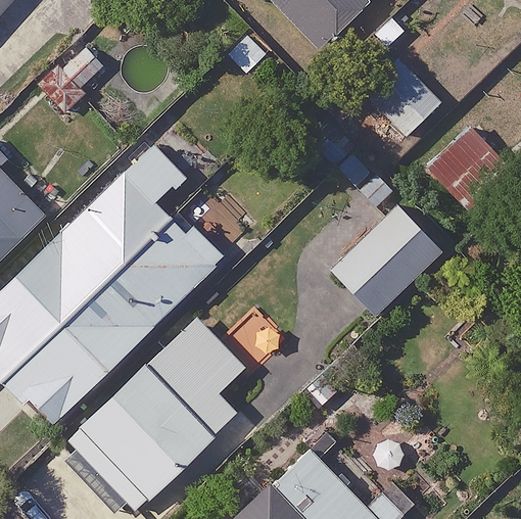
[(0,17),(15,0),(0,0),(0,17)]
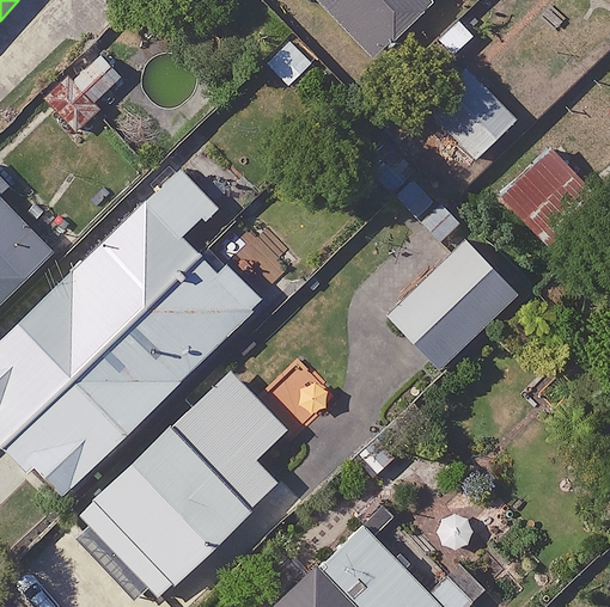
[(127,0),(103,0),(115,12),(127,0)]
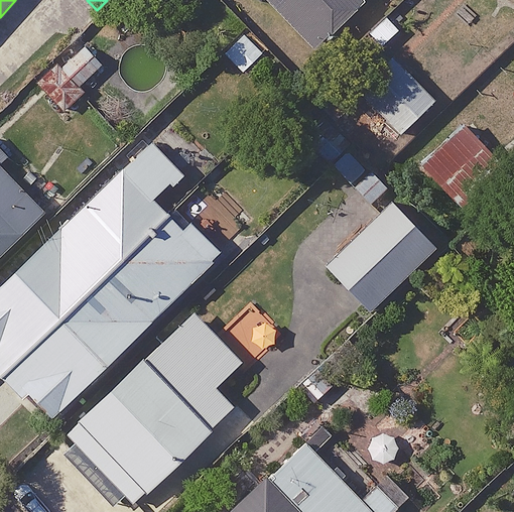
[(365,0),(263,0),(318,51),(365,0)]
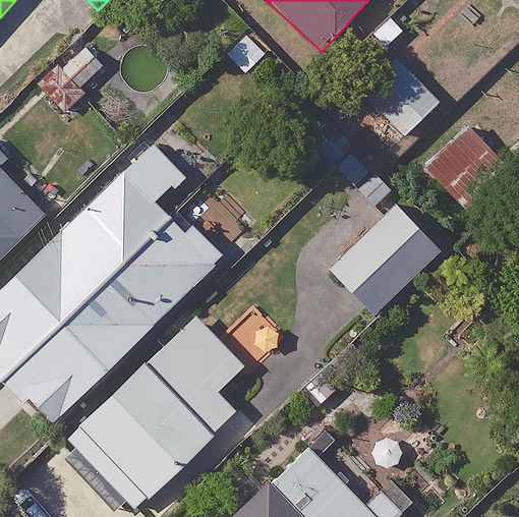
[(110,77),(88,48),(41,83),(62,113),(110,77)]
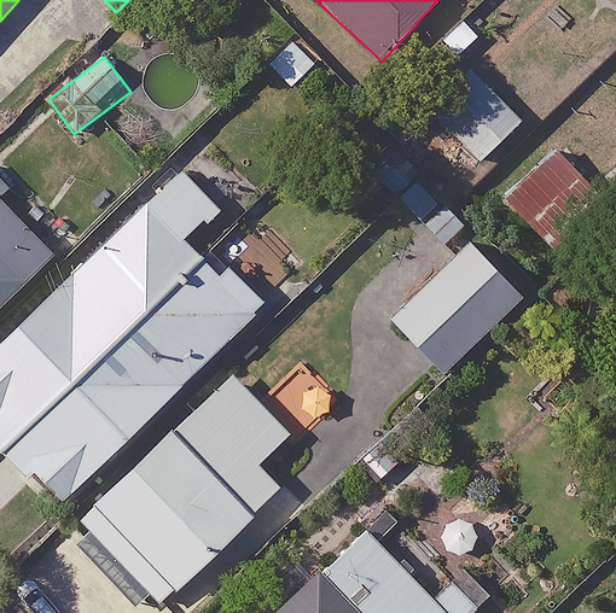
[(524,123),(469,64),(424,106),(480,165),(524,123)]
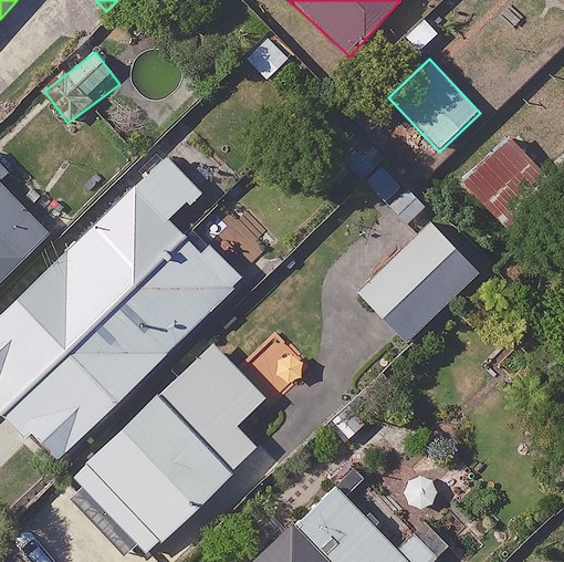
[(202,197),(163,156),(0,314),(0,407),(54,464),(241,282),(179,219),(202,197)]
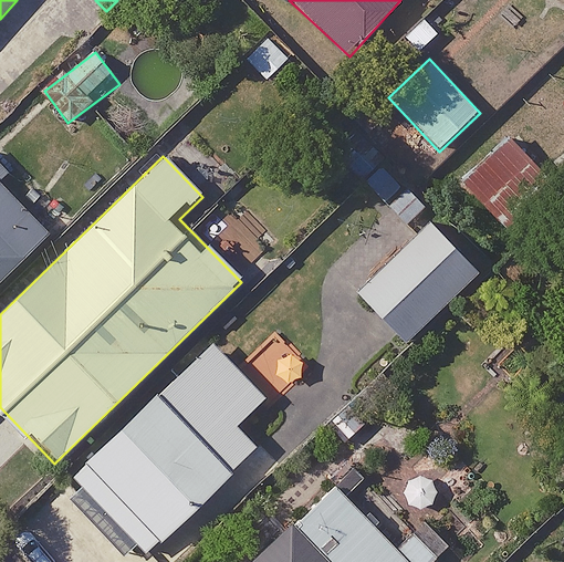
[(0,283),(51,233),(0,180),(0,283)]
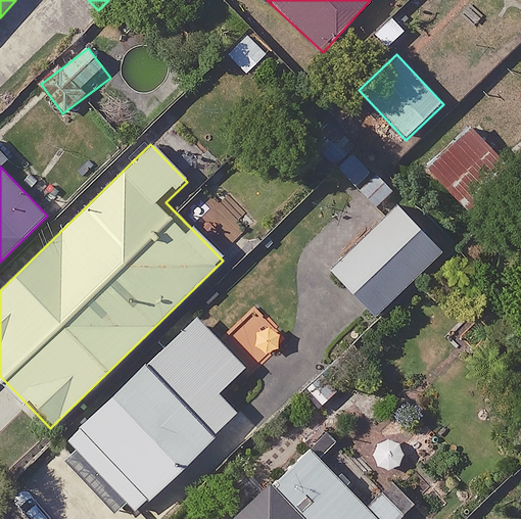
[(445,248),(401,202),(333,269),(378,315),(445,248)]
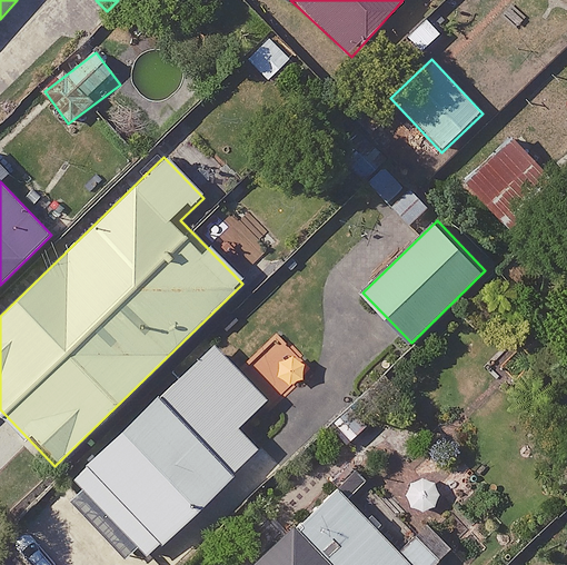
[(267,402),(214,345),(73,477),(148,556),(260,450),(239,428),(267,402)]
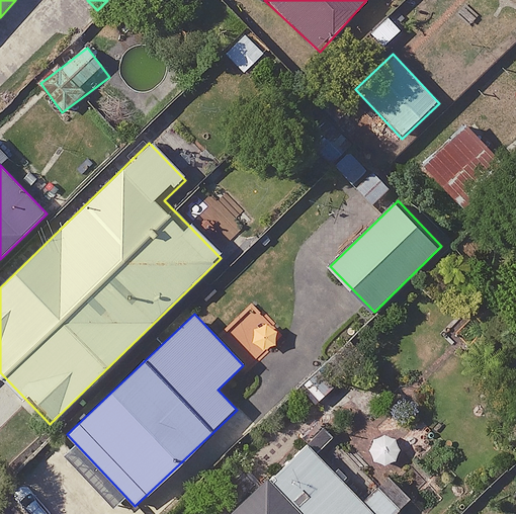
[(393,513),(405,503),(383,481),(360,503),(305,442),(227,513),(393,513)]
